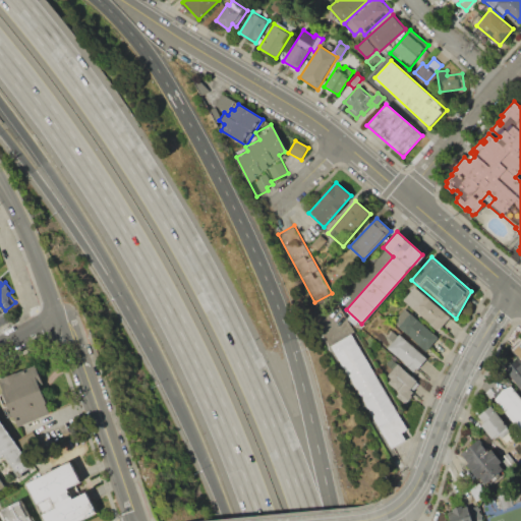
[(414,288),(450,316),(438,332),(402,302),(414,288)]
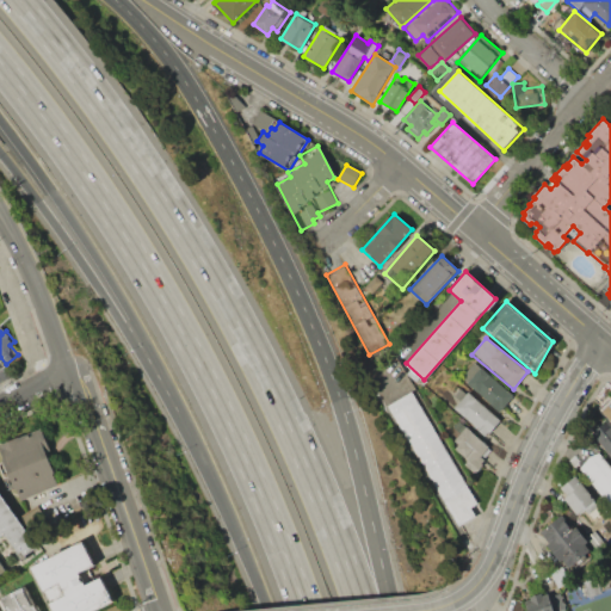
[(481,369),(513,396),(500,412),(467,384),(481,369)]
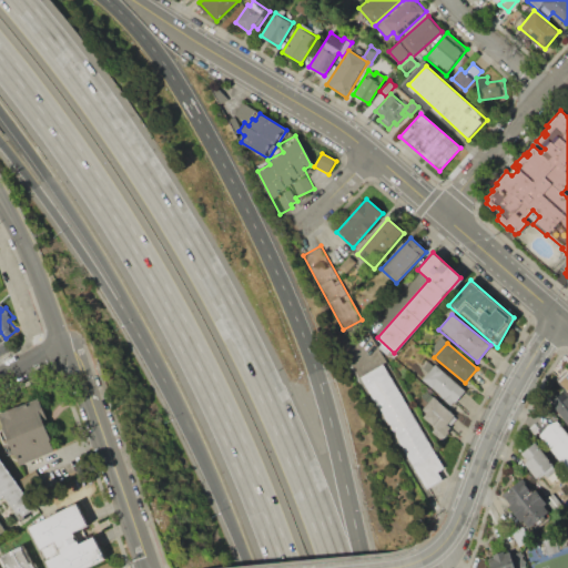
[(435,364),(465,391),(450,407),(421,381),(435,364)]
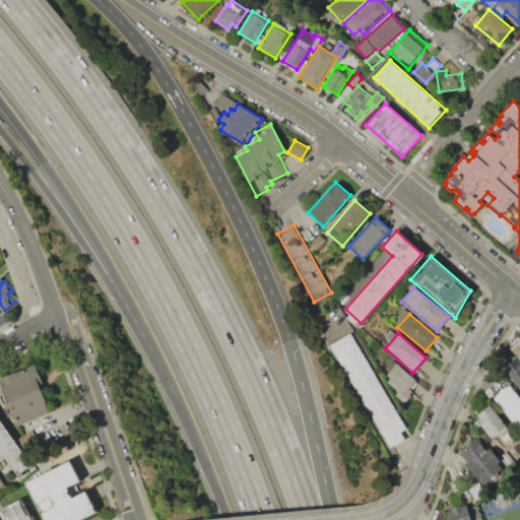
[(349,334),(396,412),(376,425),(330,345),(349,334)]
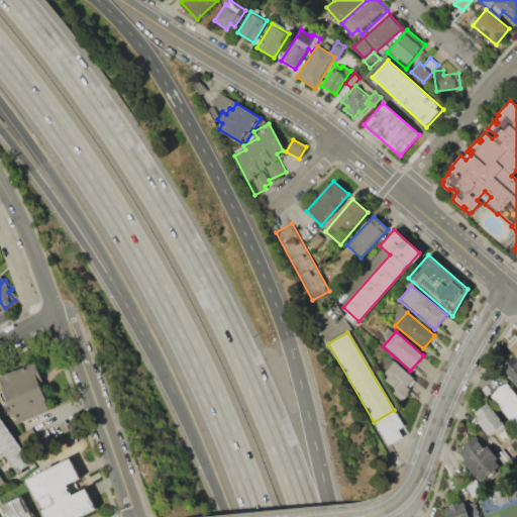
[(516,358),(516,338),(507,349),(516,358)]
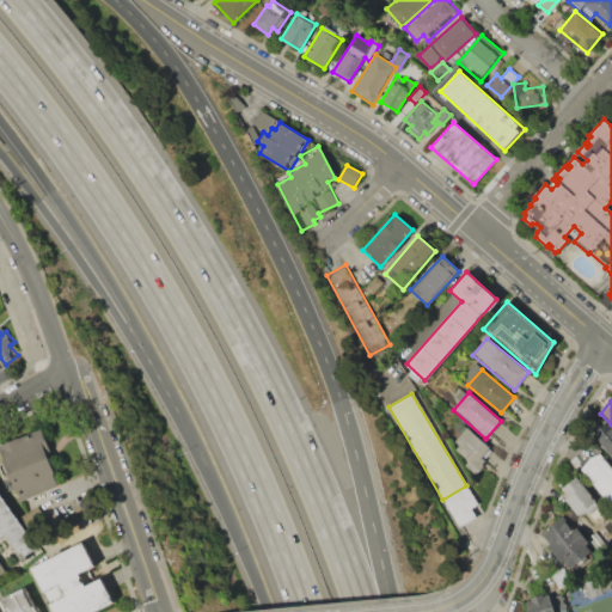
[(459,422),(493,450),(484,460),(489,464),(478,477),(464,465),(469,460),(456,451),(459,446),(454,442),(460,435),(453,428),(459,422)]
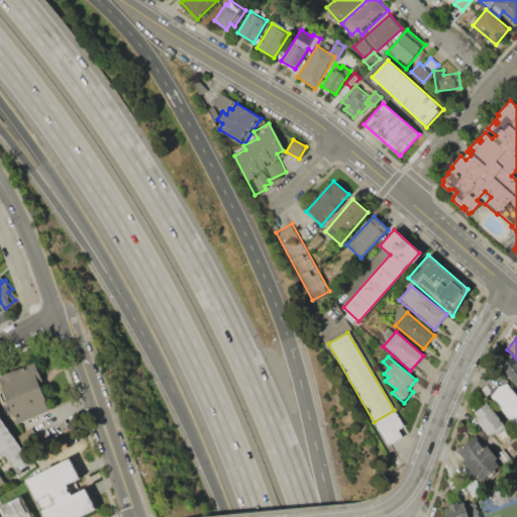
[(513,356),(516,360),(516,388),(500,368),(513,356)]
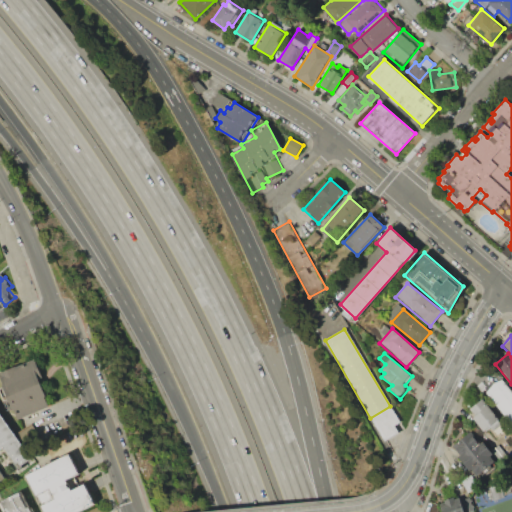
[(0,372),(0,377),(13,410),(15,409),(19,419),(50,407),(39,378),(44,376),(37,358),(0,372)]
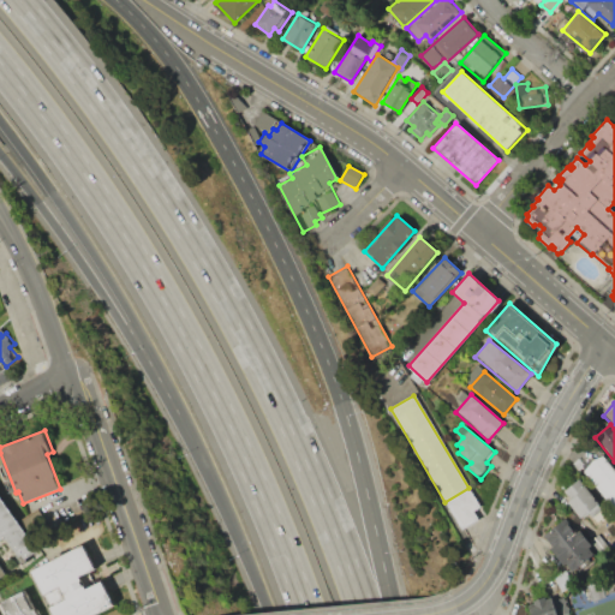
[(603,457),(614,471),(614,509),(584,472),(603,457)]
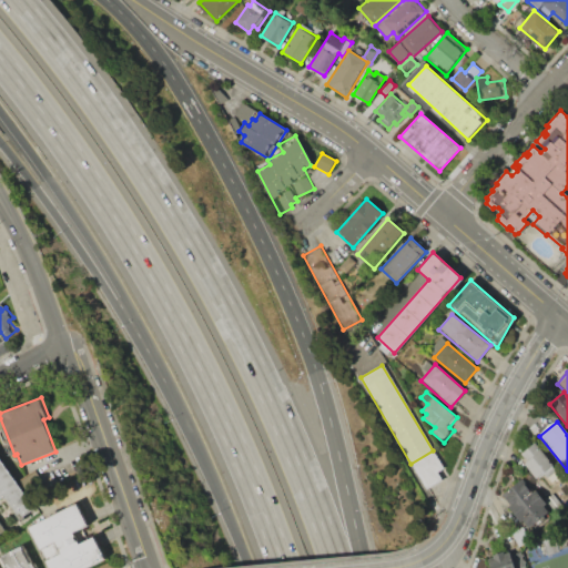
[(536,440),(558,469),(539,483),(525,464),(528,462),(521,452),(536,440)]
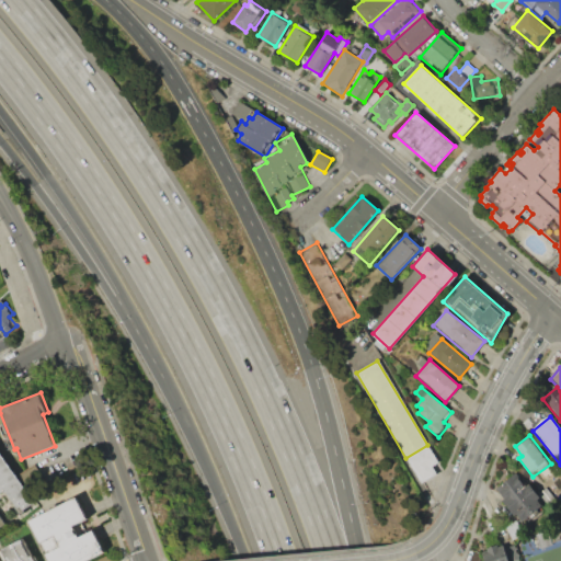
[(408,459),(430,447),(438,464),(433,466),(437,476),(422,484),(408,459)]
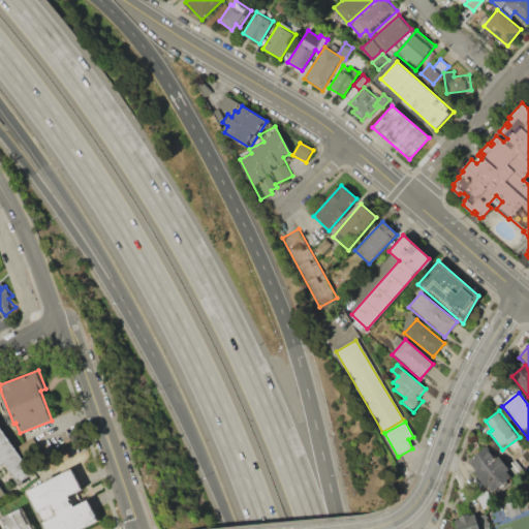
[(0,424),(36,472),(22,484),(4,461),(0,464),(0,424)]
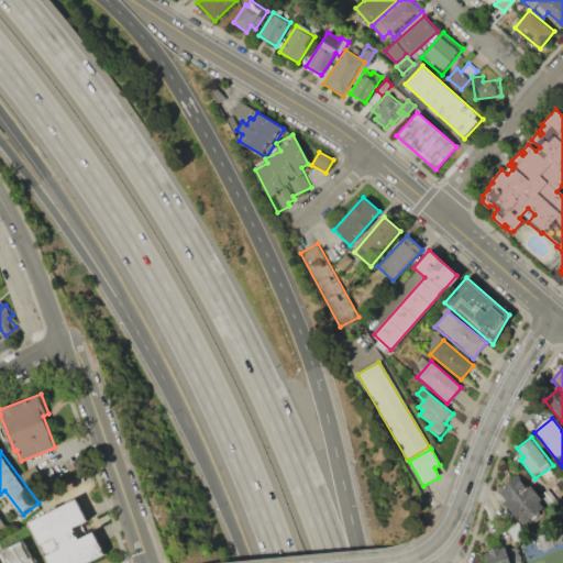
[(517,476),(529,492),(532,488),(541,500),(539,501),(547,511),(528,527),(499,490),(517,476)]
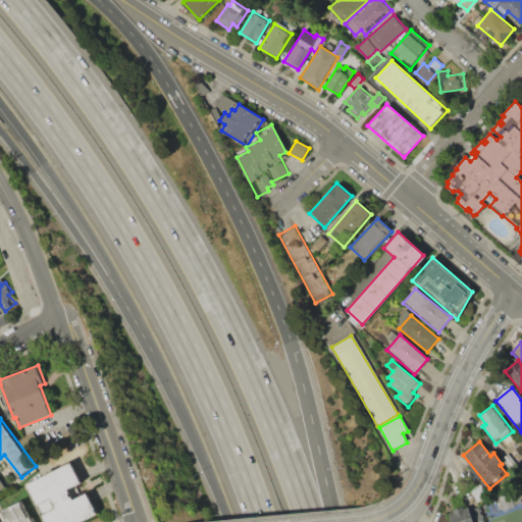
[(29,484),(39,505),(50,499),(55,508),(42,515),(45,521),(80,521),(98,513),(87,493),(72,501),(66,489),(81,481),(70,462),(29,484)]
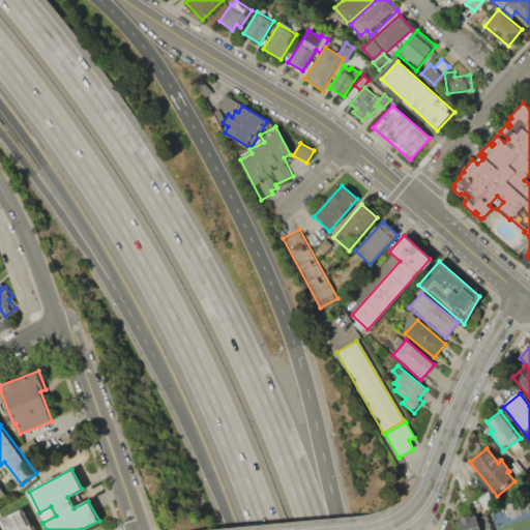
[(31,529),(22,510),(3,521),(7,529),(31,529)]
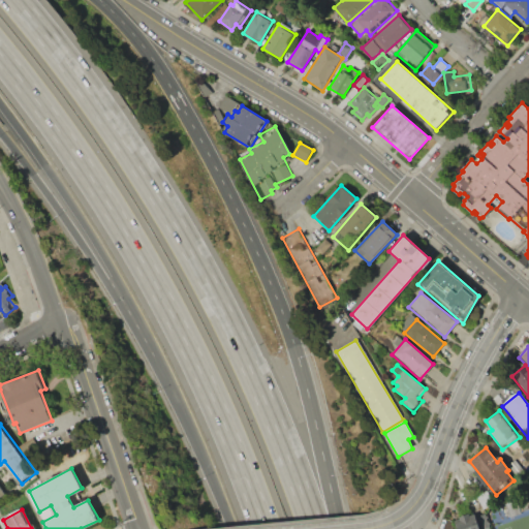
[(457,528),(455,522),(460,520),(459,517),(470,512),(471,515),(474,514),(479,528),(457,528)]
